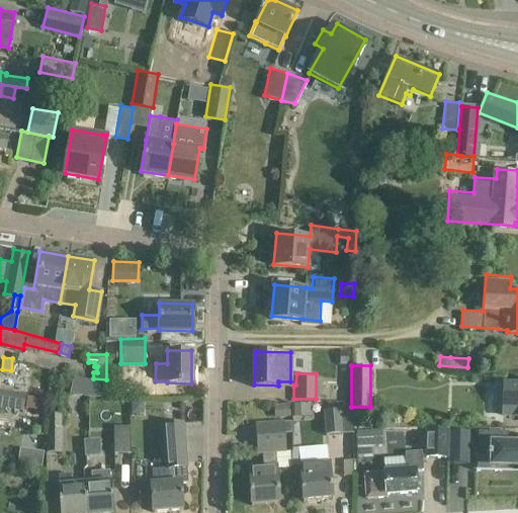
[(73,374),(69,391),(87,395),(102,395),(105,382),(73,374)]
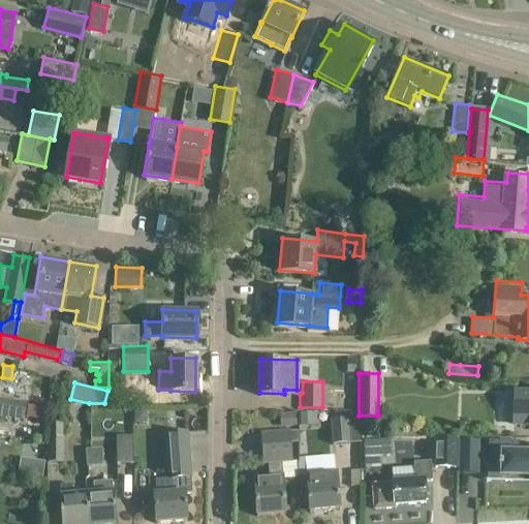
[(528,388),(514,389),(511,423),(528,423),(528,388)]
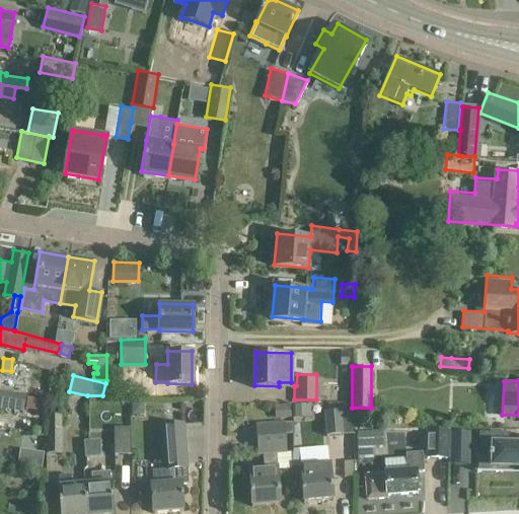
[(26,393),(0,388),(0,406),(23,410),(26,393)]
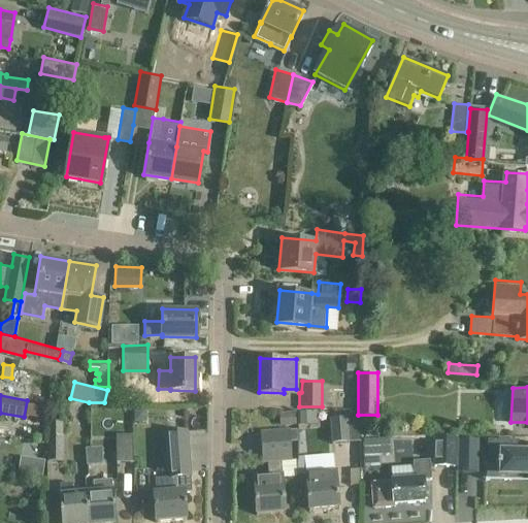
[(145,405),(133,405),(133,418),(141,418),(145,414),(145,405)]
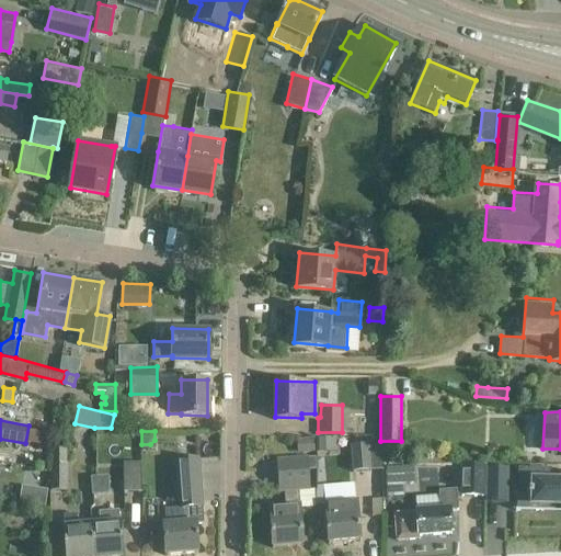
[(336,434),(319,433),(318,447),(338,447),(336,434)]
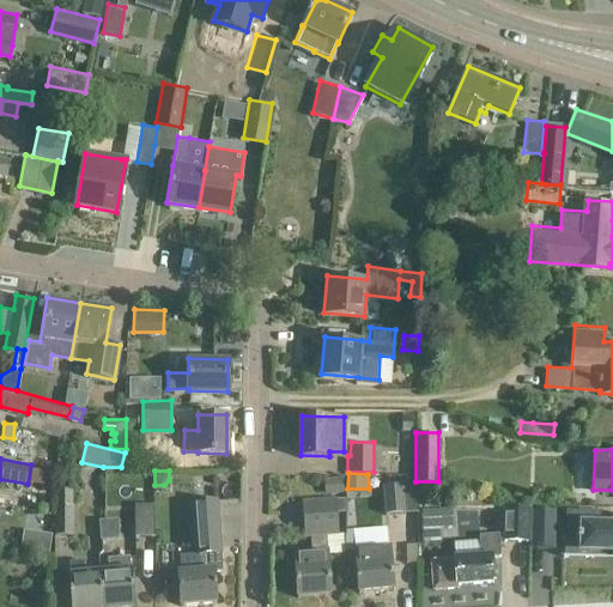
[(343,474),(325,475),(326,491),(344,490),(343,474)]
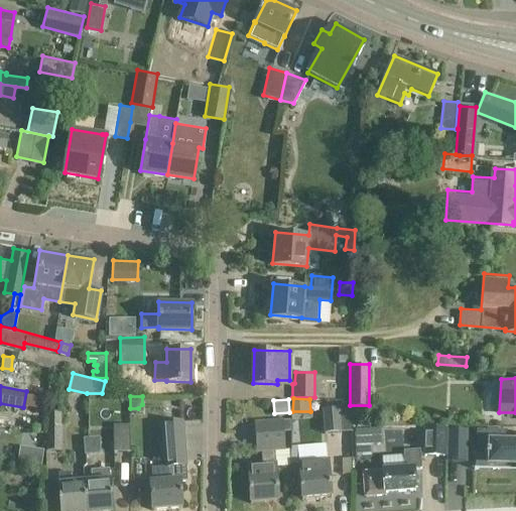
[(340,404),(323,405),(325,430),(342,428),(340,404)]
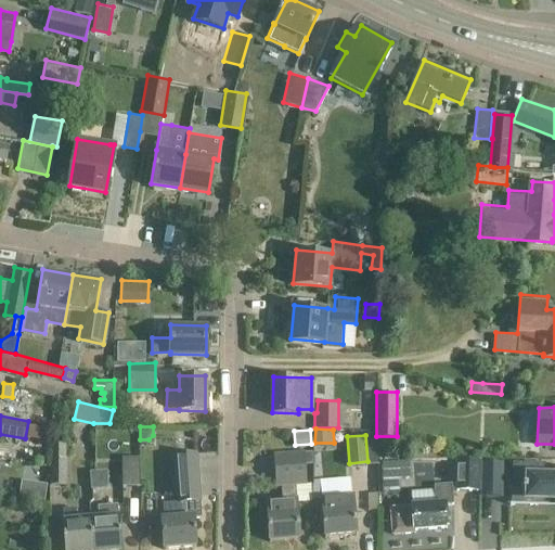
[(66,483),(66,442),(50,442),(50,482),(66,483)]
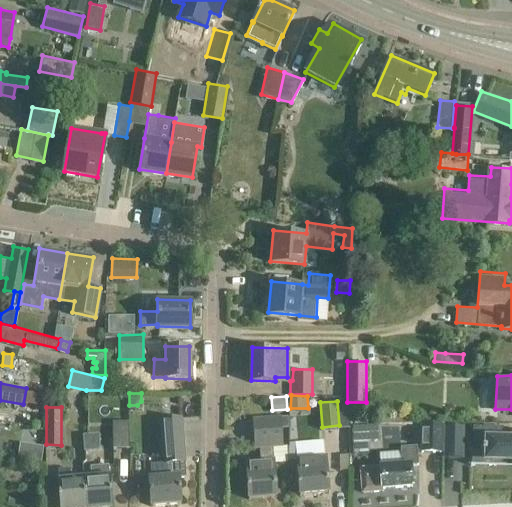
[(249,497),(276,495),(274,471),(272,471),(271,458),(273,458),(272,445),(282,444),(280,424),(288,424),(288,413),(253,415),(255,446),(259,445),(259,458),(249,459),(250,472),(247,473),(249,497)]
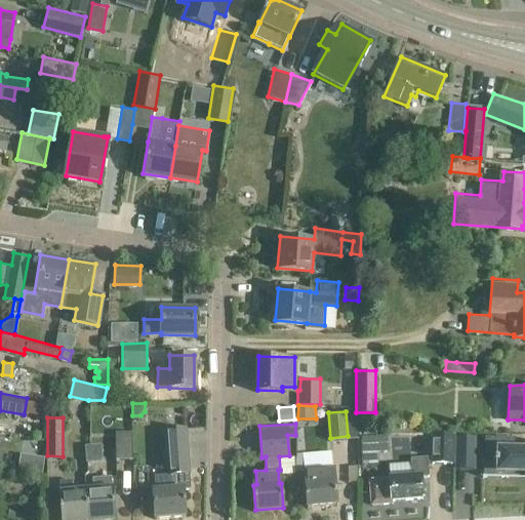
[(168,472),(154,473),(155,483),(154,483),(154,489),(151,489),(153,517),(185,514),(183,487),(191,487),(190,471),(189,471),(186,427),(165,428),(168,472)]
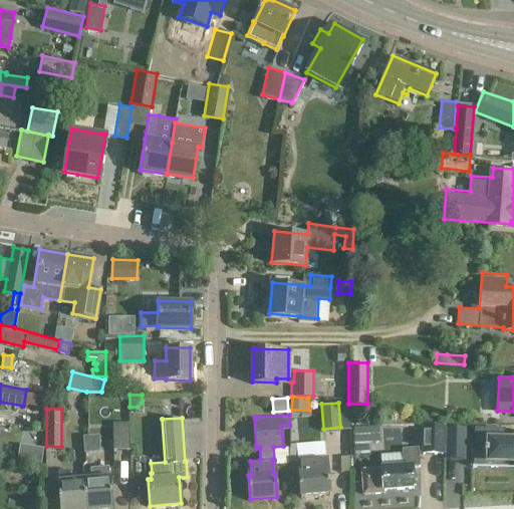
[(112,448),(130,448),(129,421),(112,421),(112,448)]
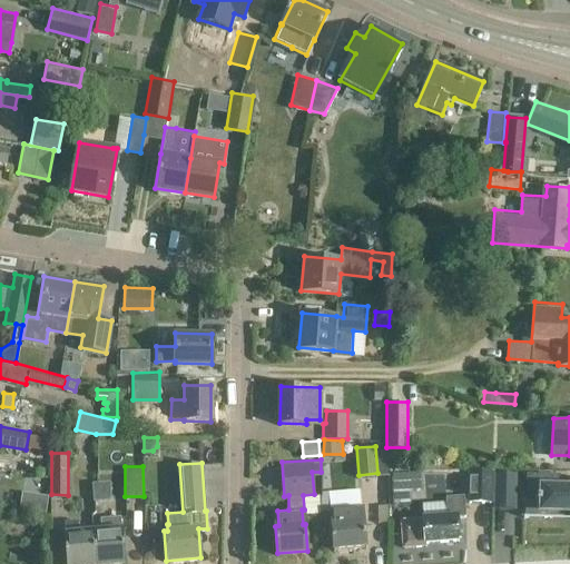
[(493,502),(494,468),(469,467),(467,501),(493,502)]
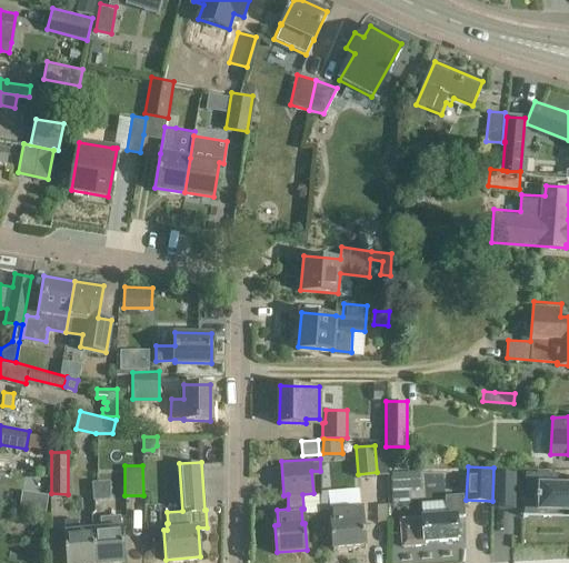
[(512,505),(513,470),(495,469),(493,504),(512,505)]
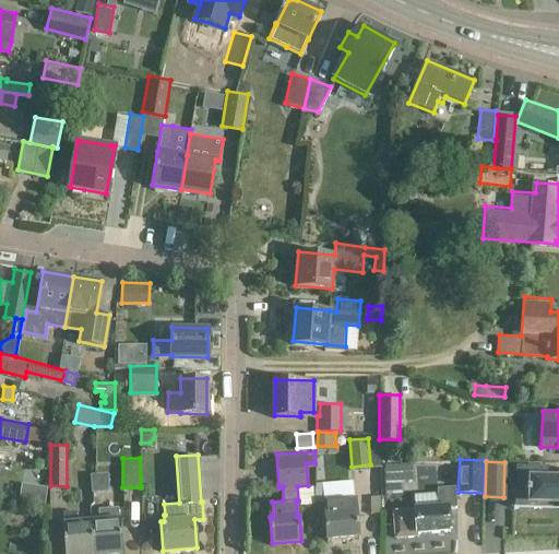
[(399,462),(384,462),(384,478),(399,478),(399,462)]
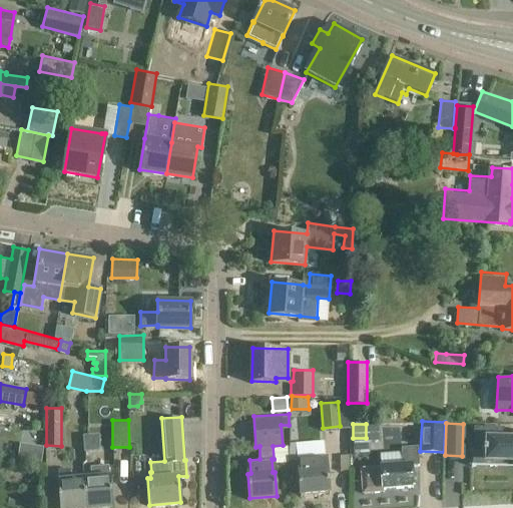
[(487,426),(487,438),(486,460),(512,460),(512,438),(504,438),(504,426),(487,426)]
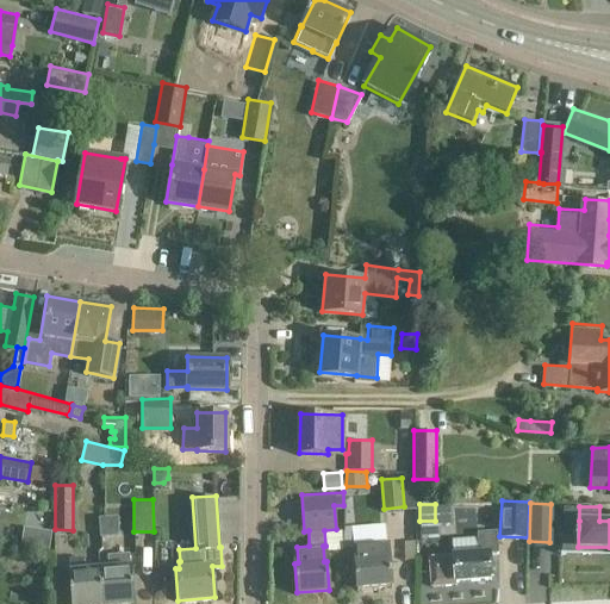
[(0,539),(0,540),(1,537),(12,539),(14,524),(4,522),(2,522),(0,521),(0,539)]
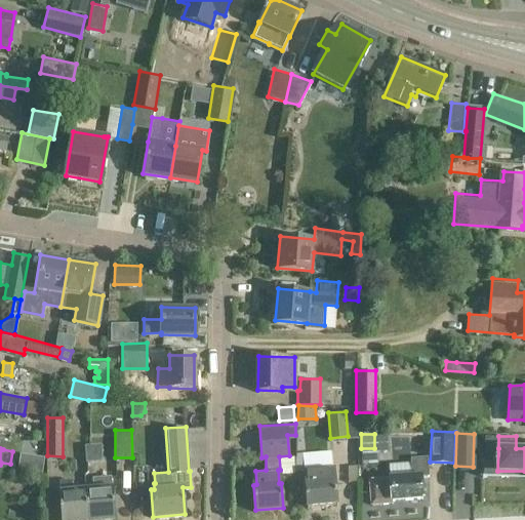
[(25,468),(40,468),(41,454),(17,454),(17,458),(25,458),(25,468)]
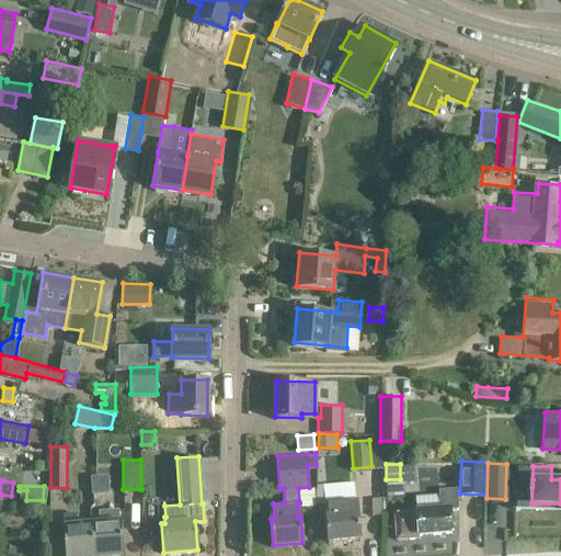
[(325,486),(317,487),(318,503),(324,502),(324,501),(327,501),(327,499),(325,486)]
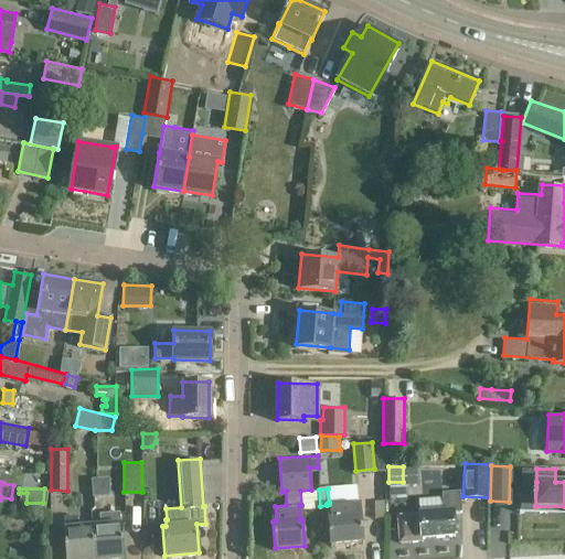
[(329,504),(327,504),(327,505),(330,544),(362,541),(360,515),(359,515),(358,502),(329,504)]
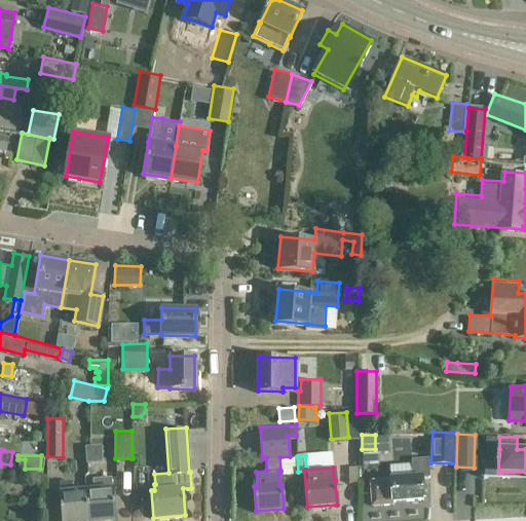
[(91,488),(86,489),(87,520),(110,520),(114,520),(112,487),(112,486),(111,476),(97,477),(98,484),(91,484),(91,488)]
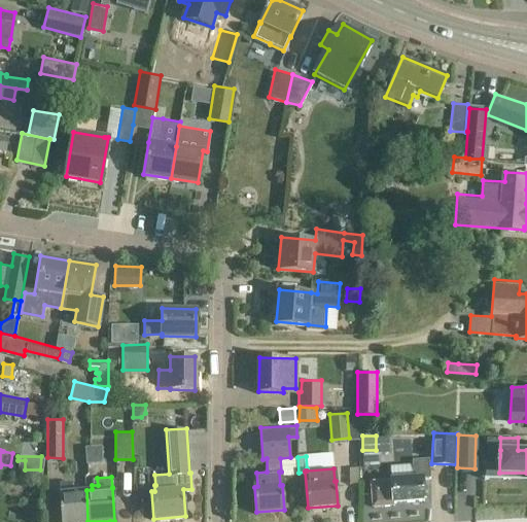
[(430,477),(372,482),(374,507),(402,503),(401,501),(432,499),(430,477)]
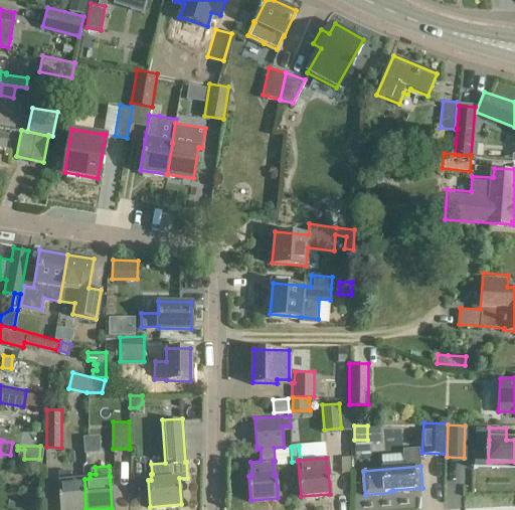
[(59,509),(86,509),(84,479),(76,479),(76,474),(70,475),(70,469),(56,470),(57,481),(59,509)]
